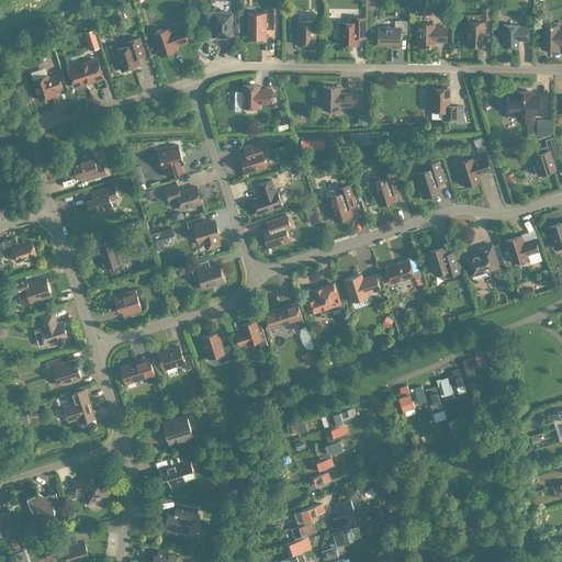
[(213,36),(213,37),(214,37),(215,38),(216,38),(217,38),(217,37),(218,37),(218,36),(218,35),(231,36),(231,12),(221,12),(221,10),(221,9),(220,8),(218,7),(217,6),(215,7),(214,8),(213,9),(213,10),(213,11),(206,11),(213,35),(213,36)]
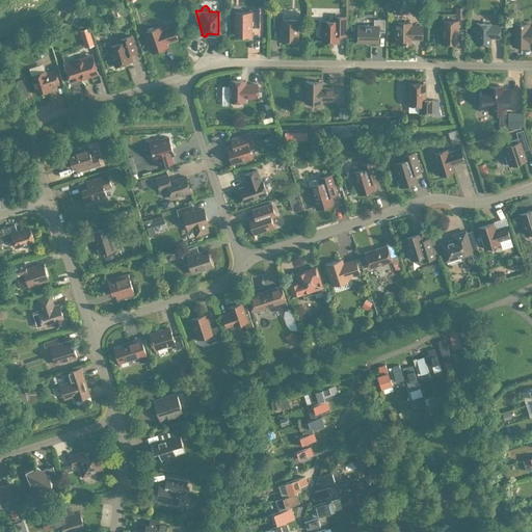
[(235,34),(249,34),(250,26),(259,26),(259,8),(249,8),(249,11),(235,11),(235,34)]
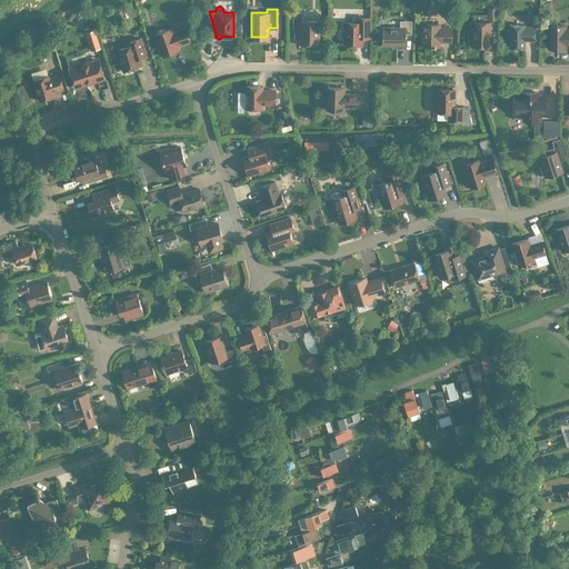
[(300,43),(318,43),(318,20),(301,20),(301,11),(292,11),(292,27),(301,27),(300,43)]
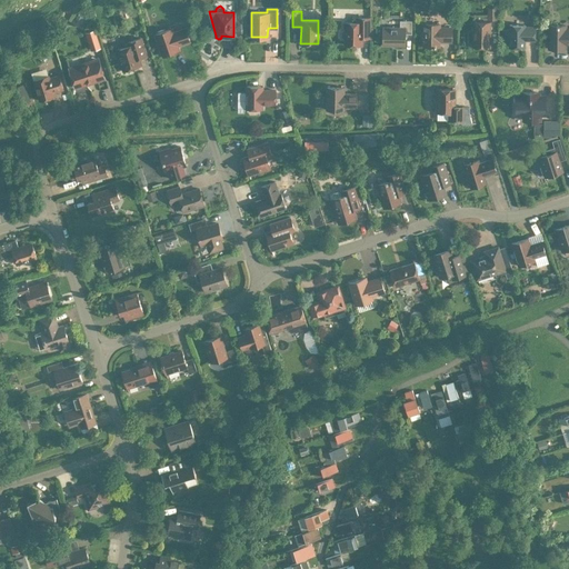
[(351,21),(345,21),(345,30),(343,30),(341,31),(341,36),(342,38),(345,38),(345,43),(361,45),(361,39),(369,39),(369,17),(357,17),(357,18),(353,18),(351,20),(351,21)]
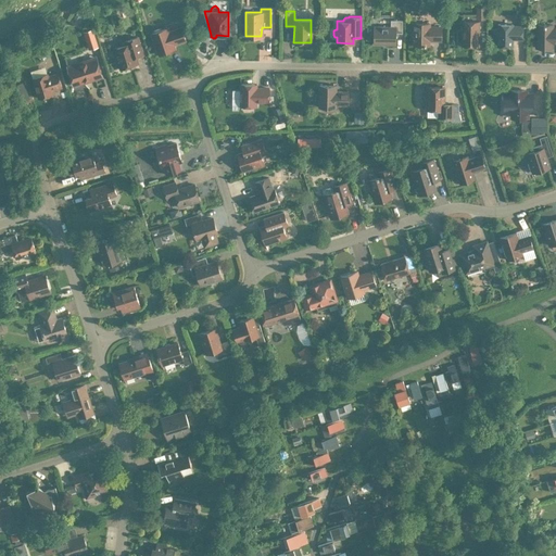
[(390,26),(374,26),(374,43),(395,43),(395,33),(402,33),(402,20),(390,20),(390,26)]
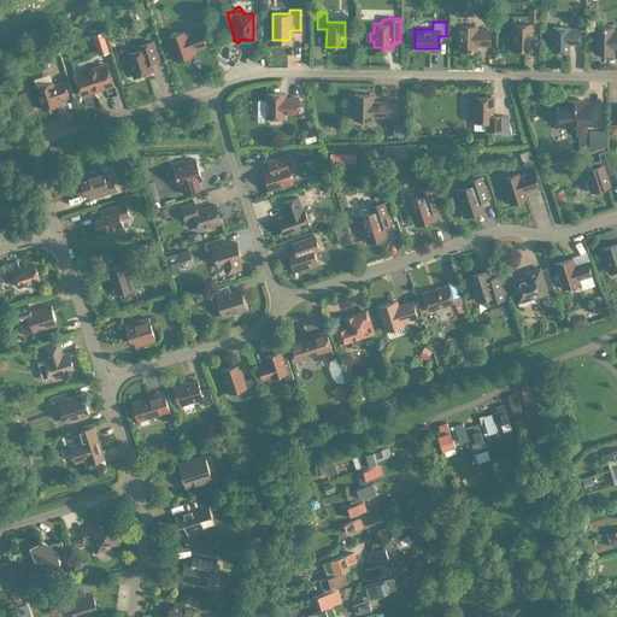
[(530,23),(513,23),(513,50),(530,50),(530,23)]
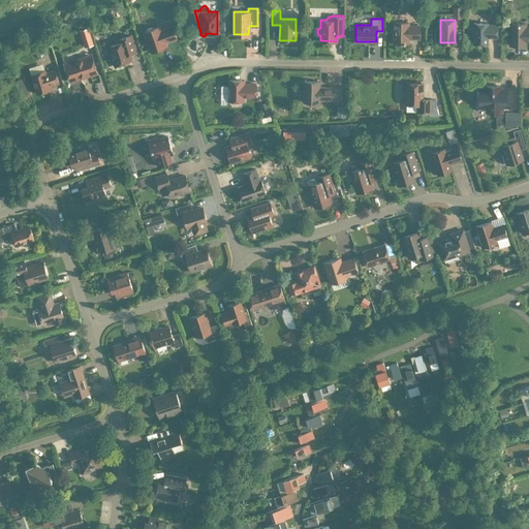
[(408,22),(394,22),(394,28),(392,31),(394,35),(393,42),(408,42),(408,38),(419,38),(419,25),(408,25),(408,22)]
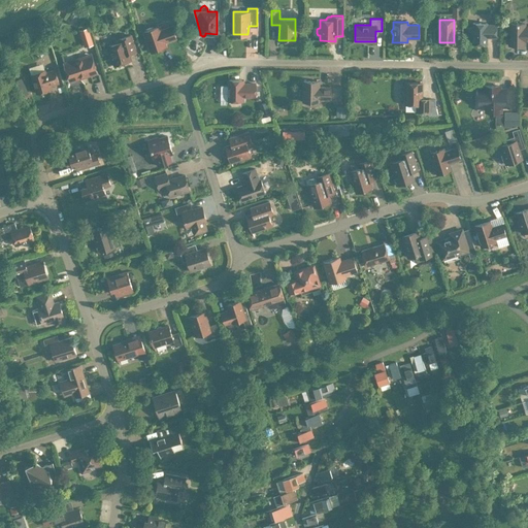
[(487,23),(472,22),(472,43),(487,43),(487,36),(496,36),(496,24),(487,24),(487,23)]
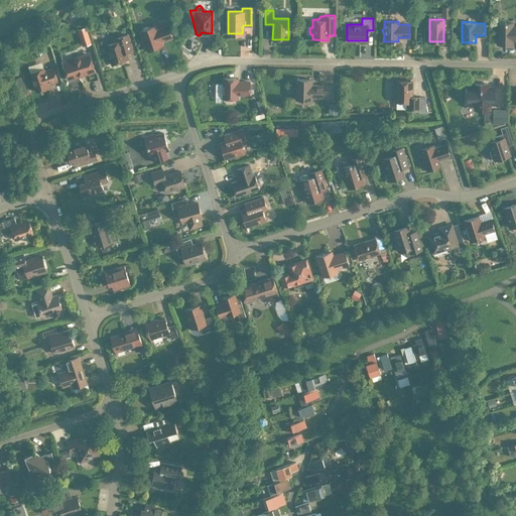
[(504,22),(496,22),(496,43),(514,43),(514,40),(515,40),(515,23),(514,23),(514,22),(506,22),(506,21),(504,21),(504,22)]
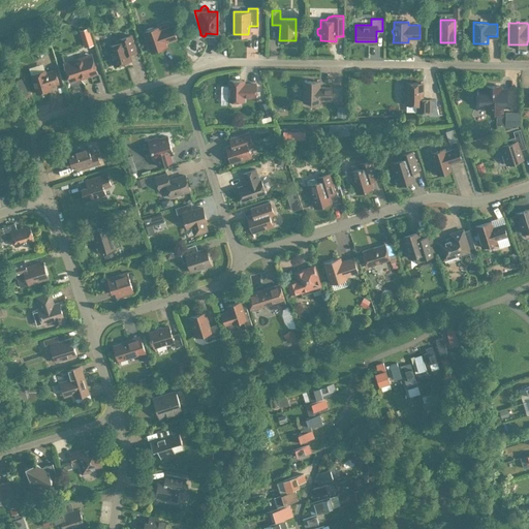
[(164,41),(176,37),(172,26),(160,30),(159,26),(144,31),(150,51),(165,45),(164,41)]
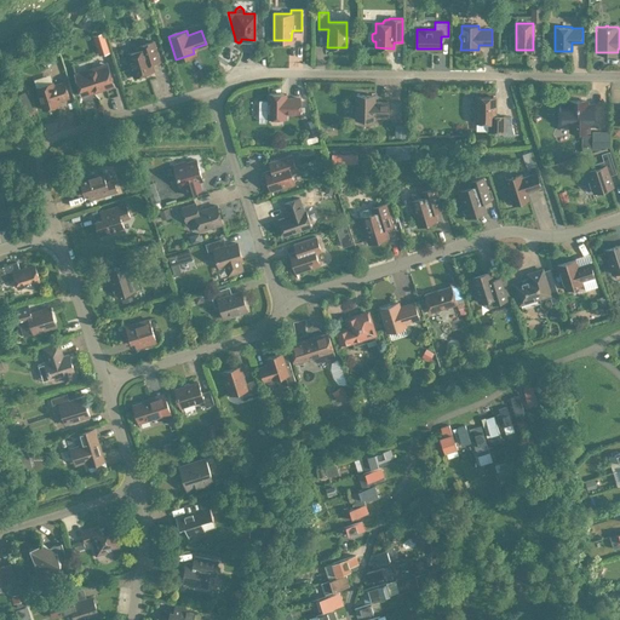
[(49,32),(35,39),(38,44),(51,35),(49,32)]
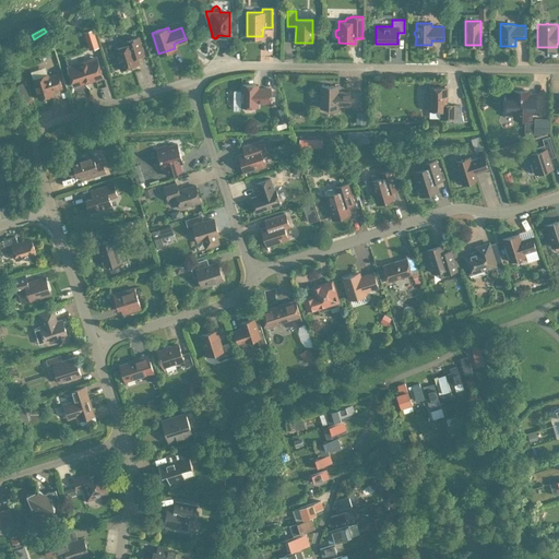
[(118,60),(121,68),(138,62),(137,59),(144,57),(138,37),(126,40),(122,42),(121,44),(121,46),(115,48),(117,55),(115,55),(117,61),(118,60)]
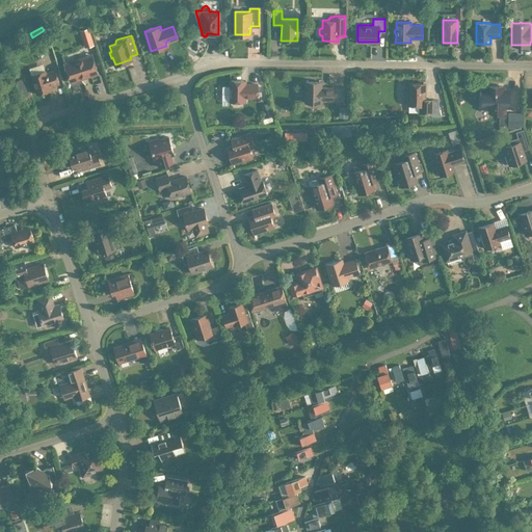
[(80,77),(97,72),(91,55),(88,56),(87,55),(83,57),(82,58),(64,63),(70,80),(73,79),(75,80),(79,78),(80,77)]
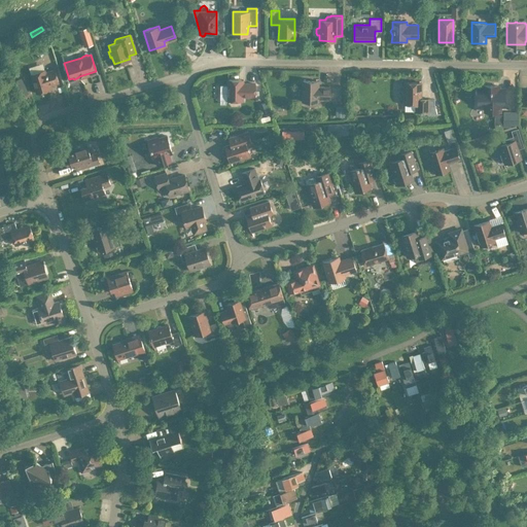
[(50,88),(49,84),(58,81),(54,69),(45,72),(44,70),(31,74),(36,93),(50,88)]
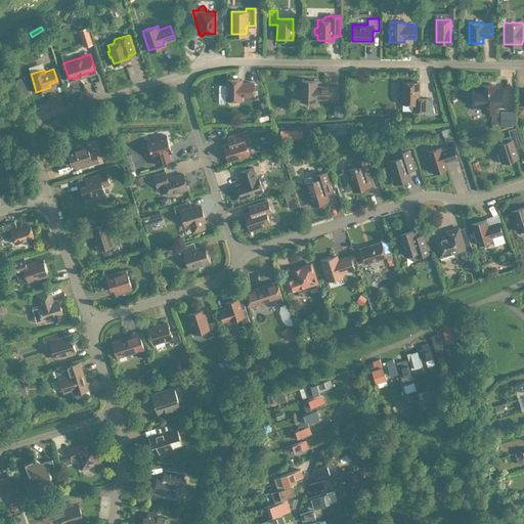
[(226,98),(226,99),(242,99),(242,95),(254,95),(254,82),(242,82),(242,79),(226,79),(226,84),(219,84),(219,98),(226,98)]
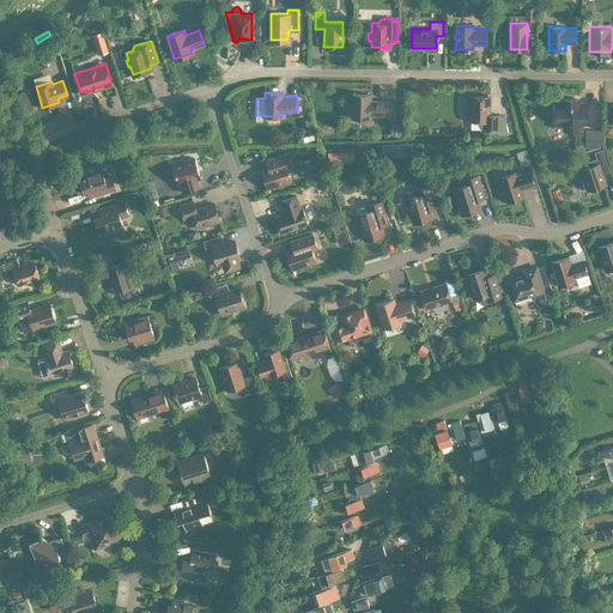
[(370,93),(351,93),(351,117),(370,117),(370,115),(383,115),(383,101),(370,99),(370,93)]
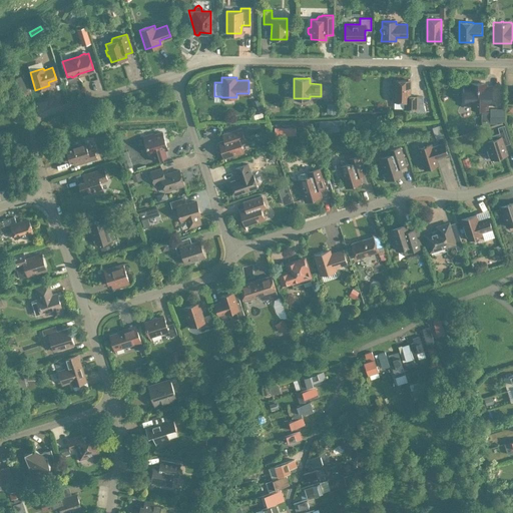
[(410,80),(394,79),(393,100),(405,101),(405,107),(417,107),(417,95),(410,95),(410,80)]
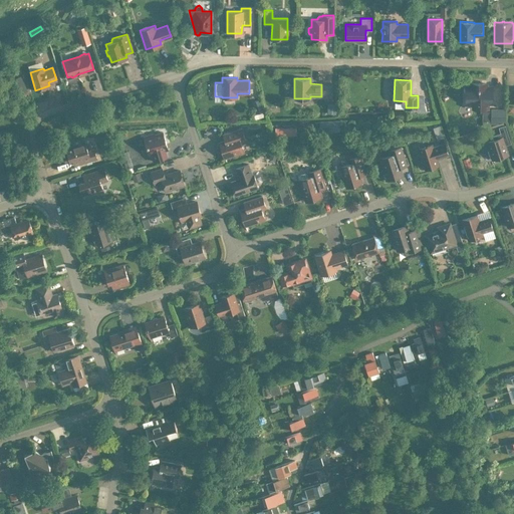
[(464,84),(464,103),(471,103),(471,109),(489,109),(489,104),(493,104),(493,84),(488,84),(488,81),(470,81),(470,84),(464,84)]
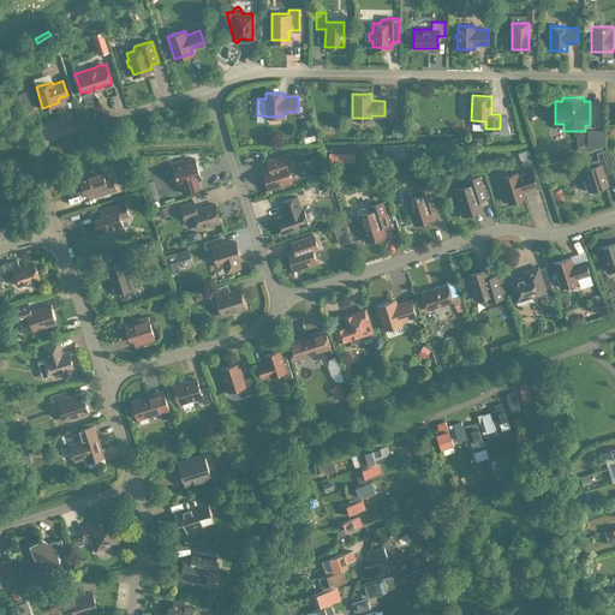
[(605,130),(589,130),(589,147),(597,147),(597,143),(605,144),(605,130)]
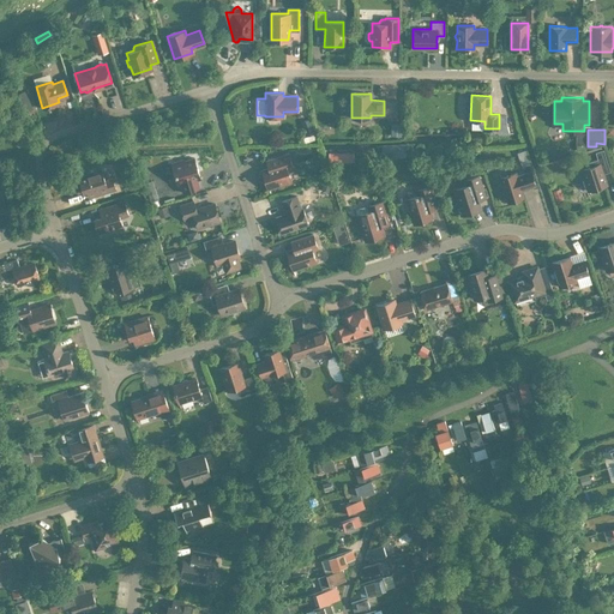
[(587,193),(607,186),(601,166),(607,163),(603,150),(596,152),(599,158),(588,162),(589,167),(578,169),(587,193)]
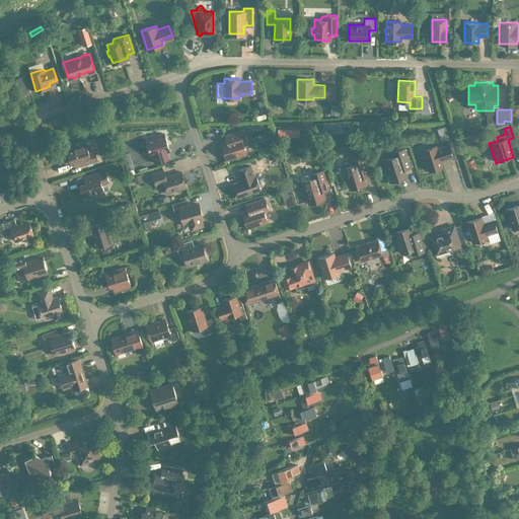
[(247,141),(243,129),(223,135),(226,142),(222,143),(226,158),(245,153),(242,143),(247,141)]
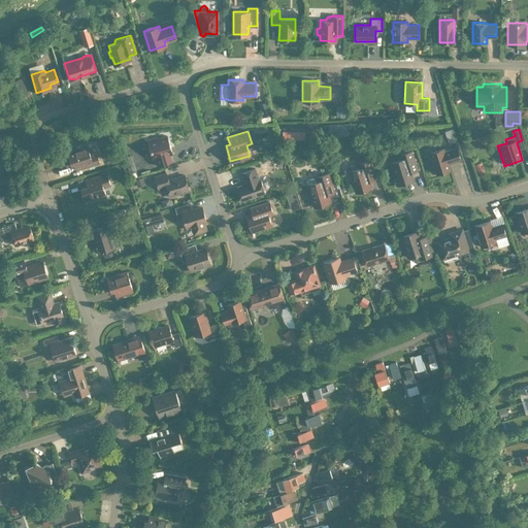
[(172,153),(167,135),(158,138),(158,136),(147,140),(153,159),(156,158),(158,165),(171,161),(169,154),(172,153)]
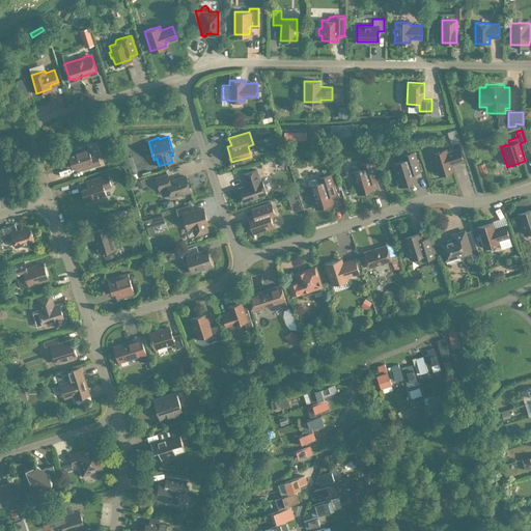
[(77,170),(100,163),(98,154),(90,156),(87,145),(67,151),(70,159),(65,160),(67,167),(75,164),(77,170)]
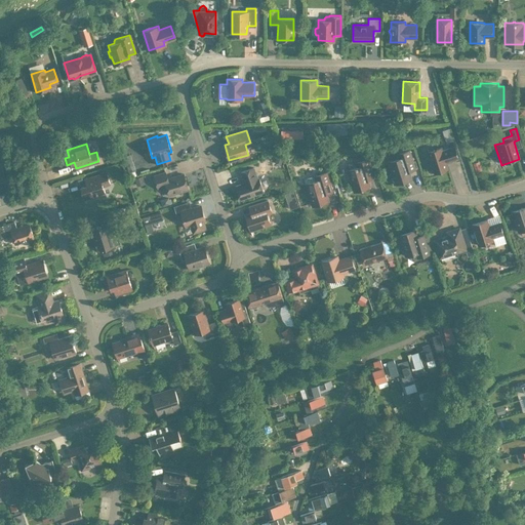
[(442,147),(427,151),(433,172),(448,167),(446,162),(458,158),(454,146),(442,149),(442,147)]
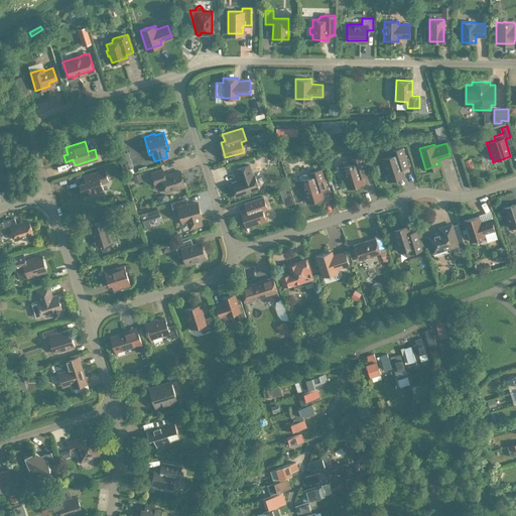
[(389,153),(380,156),(388,180),(405,174),(403,167),(409,165),(403,145),(388,150),(389,153)]
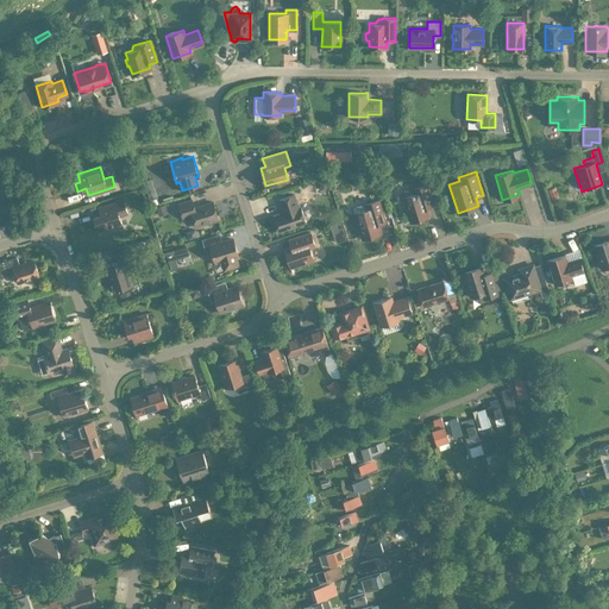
[(547,181),(540,184),(544,193),(551,190),(547,181)]
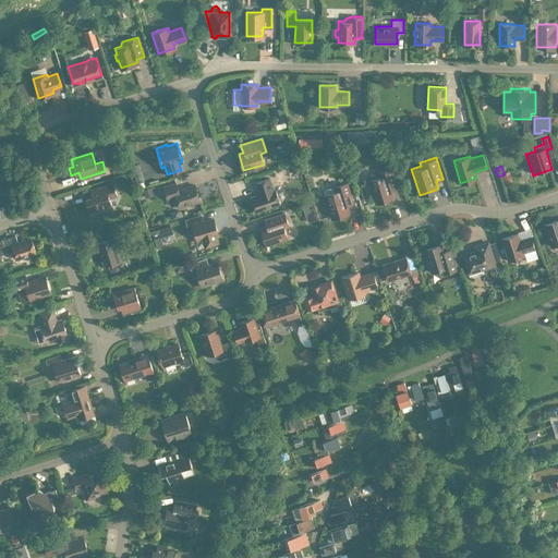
[(379,178),(370,180),(375,202),(392,196),(391,192),(398,190),(391,168),(378,172),(379,178)]
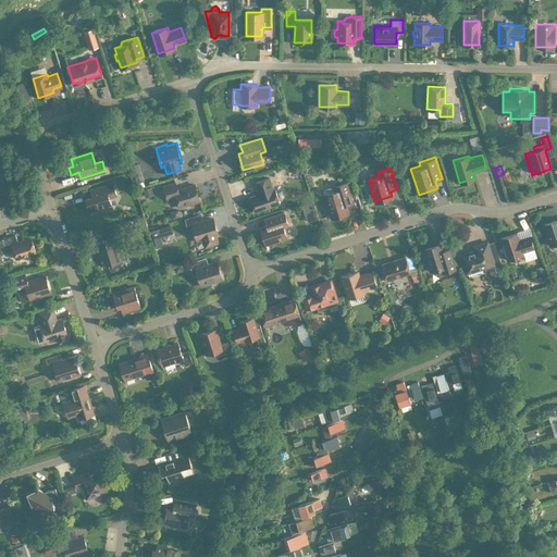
[(259,194),(250,197),(255,210),(279,202),(274,188),(272,189),(269,177),(256,182),(259,194)]
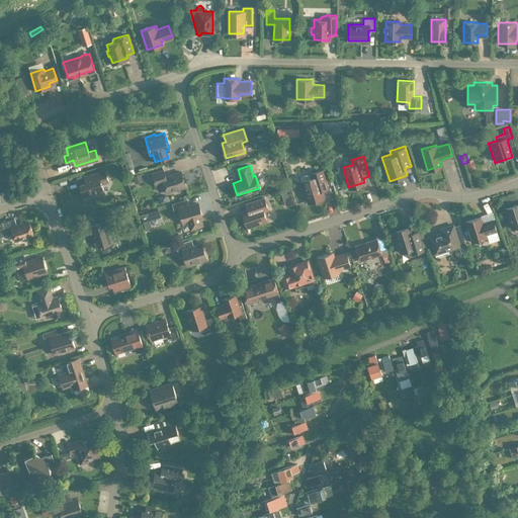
[(163,169),(151,173),(155,185),(162,183),(164,184),(166,191),(186,185),(181,171),(165,176),(163,169)]
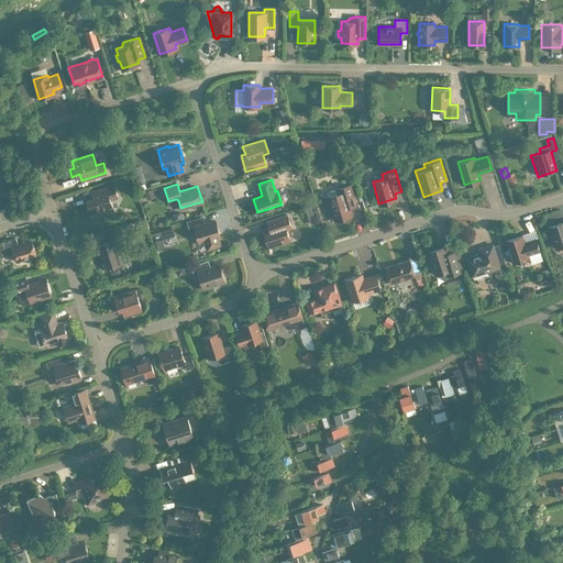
[(338,194),(328,197),(334,220),(352,214),(349,206),(356,203),(350,184),(337,188),(338,194)]
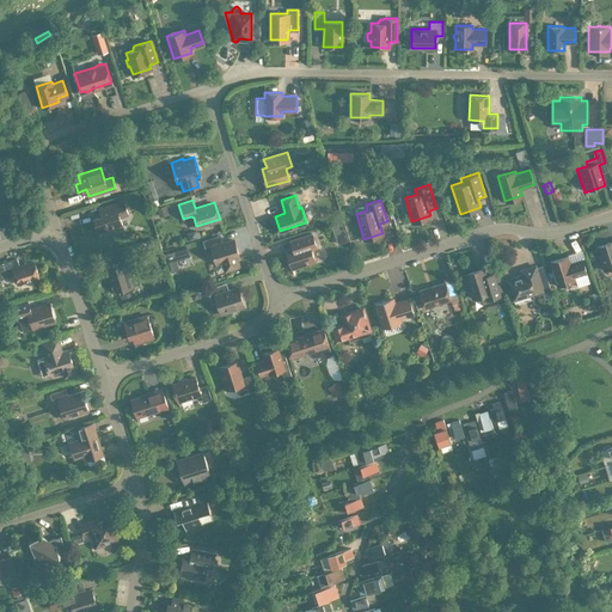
[(120,216),(128,214),(123,201),(98,208),(101,215),(93,218),(98,232),(122,225),(120,216)]
